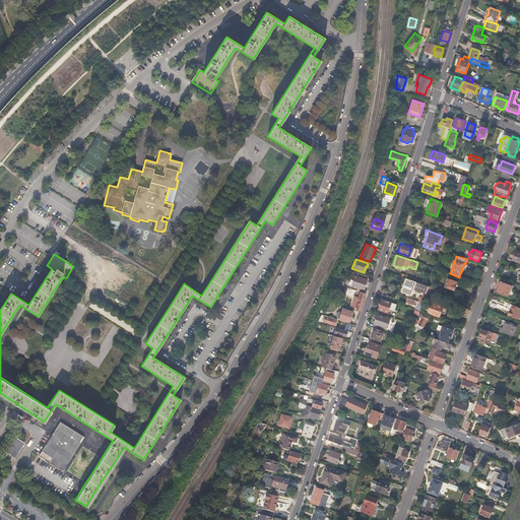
[(360,291),(363,293),(367,279),(355,275),(351,285),(358,287),(356,290),(360,291)]
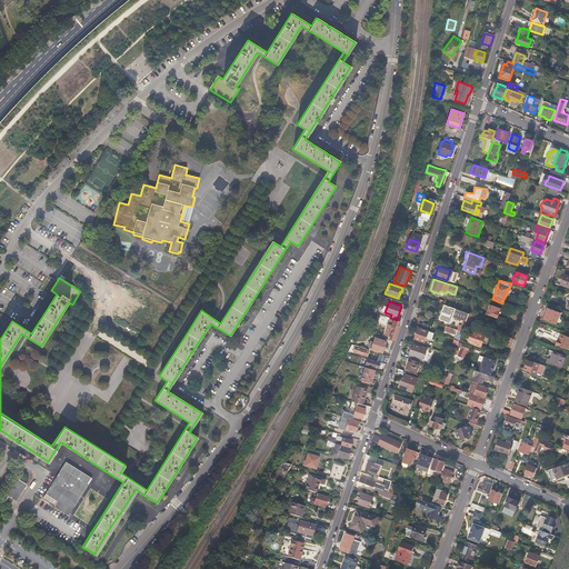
[(469,313),(461,310),(445,305),(440,320),(450,323),(452,318),(453,317),(455,318),(459,319),(459,318),(465,319),(467,320),(469,313)]
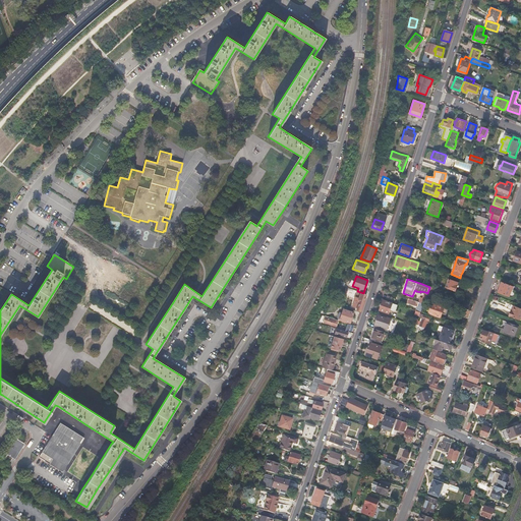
[(455,291),(458,283),(449,279),(446,287),(455,291)]
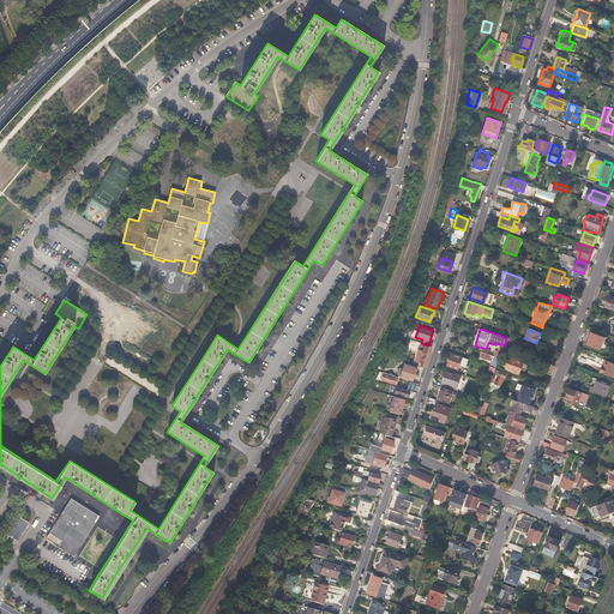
[(600,349),(605,337),(591,332),(587,344),(600,349)]
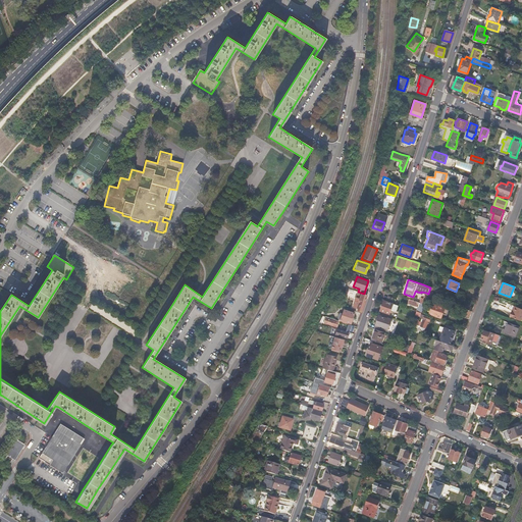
[(363,307),(367,294),(364,294),(361,293),(359,299),(360,300),(357,310),(361,311),(363,307)]
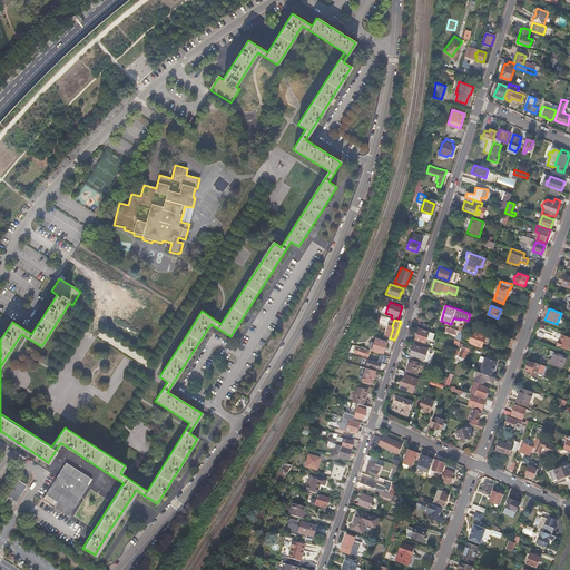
[(458,331),(446,327),(445,331),(457,335),(455,340),(457,340),(460,342),(463,333),(459,331),(458,331)]
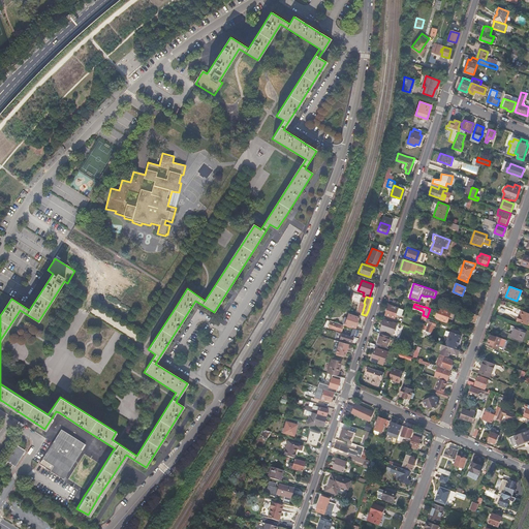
[(432,304),(430,309),(427,317),(427,318),(430,319),(434,307),(434,308),(435,305),(432,304)]
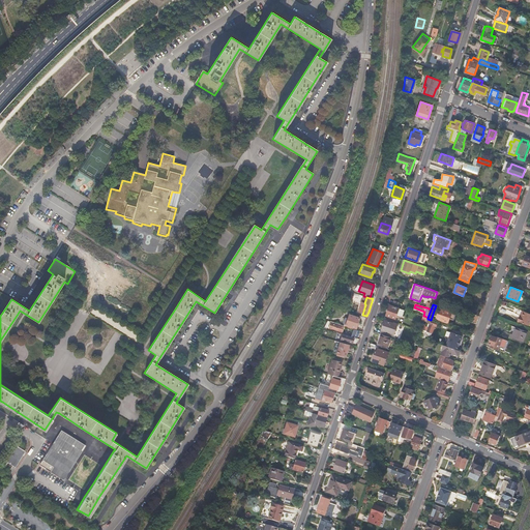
[(405,311),(390,305),(386,316),(395,319),(398,315),(401,316),(401,315),(403,316),(405,311)]
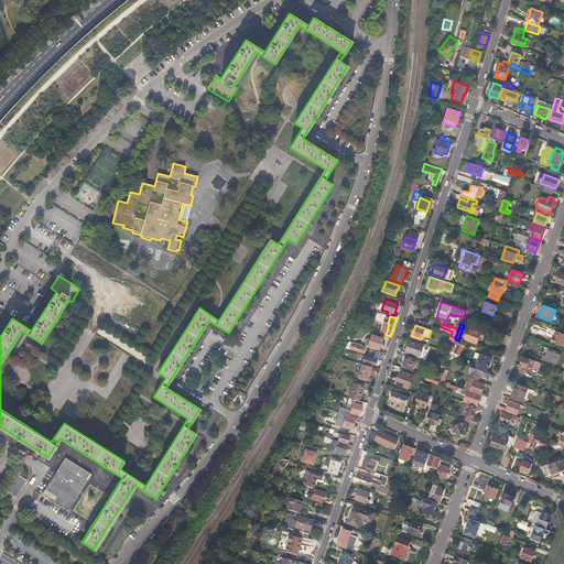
[(483,340),(485,332),(481,331),(480,332),(469,328),(469,327),(465,325),(464,327),(467,328),(464,339),(477,344),(478,338),(483,340)]
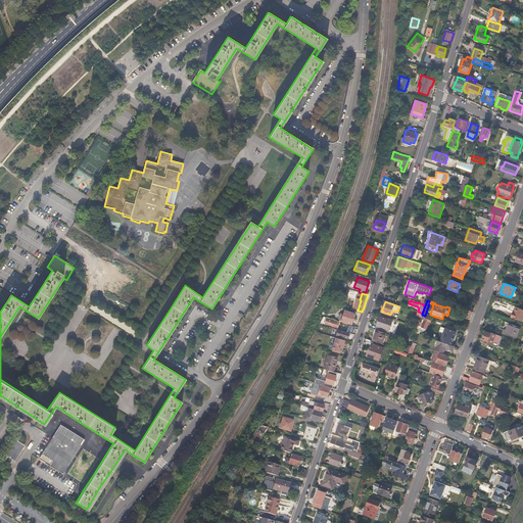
[(515,312),(514,312),(513,312),(511,317),(522,322),(522,319),(522,308),(517,307),(515,312)]
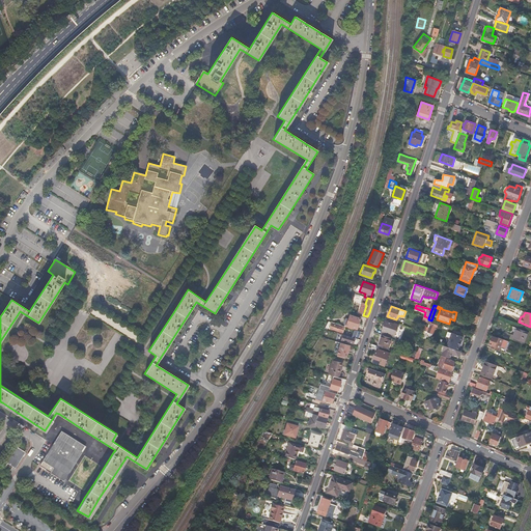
[(339,325),(357,330),(361,318),(350,314),(345,324),(340,323),(339,325)]
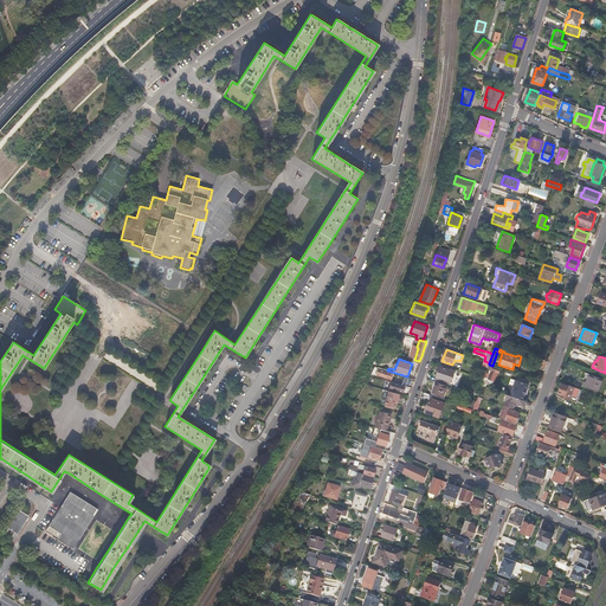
[(489,365),(488,366),(487,369),(489,371),(488,373),(487,373),(485,378),(490,379),(492,380),(494,380),(496,373),(498,373),(500,368),(492,366),(489,365)]
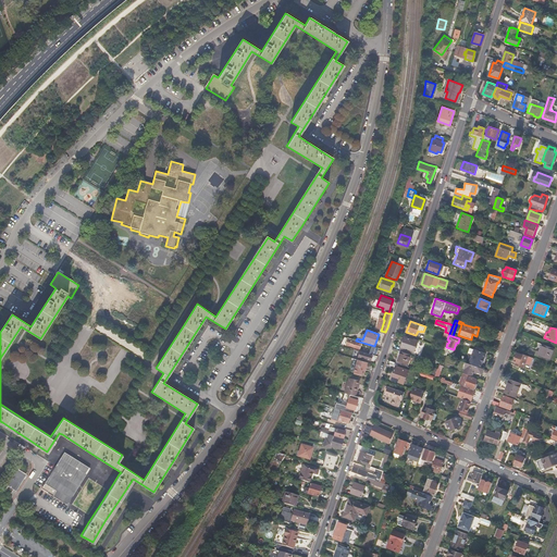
[(413,339),(405,336),(399,350),(401,351),(405,353),(411,355),(412,350),(415,351),(419,341),(415,338),(413,339)]
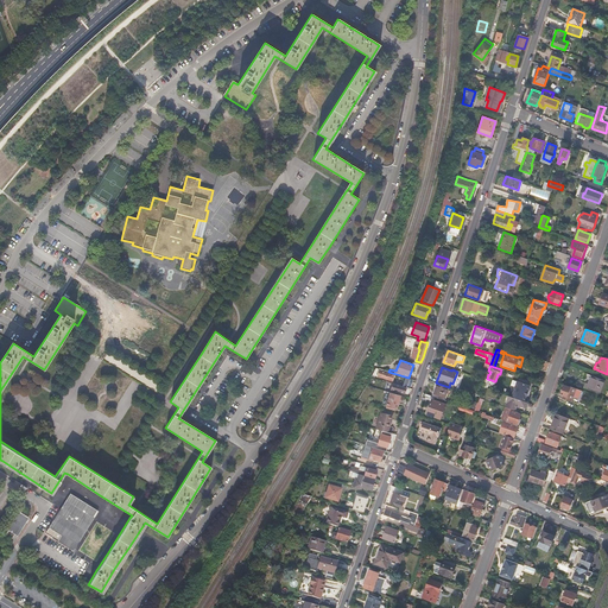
[(385,380),(387,381),(388,379),(391,380),(393,374),(378,369),(377,375),(385,378),(385,380)]
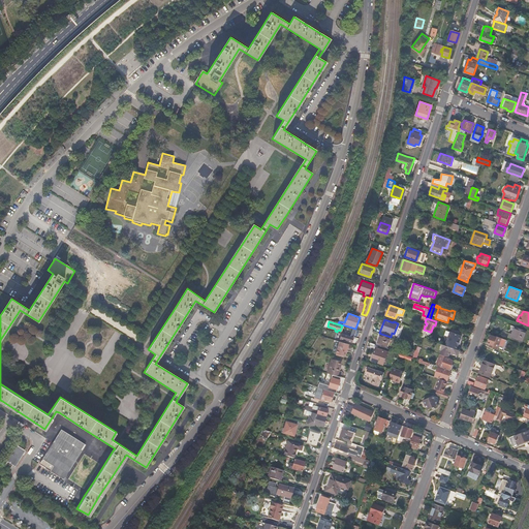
[(522,342),(526,331),(515,327),(510,338),(522,342)]
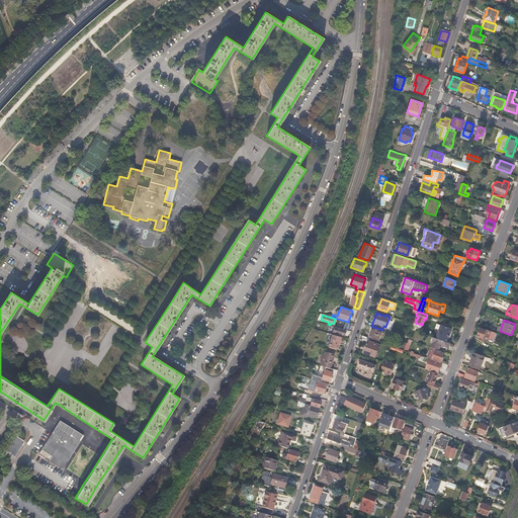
[(451,328),(440,324),(436,338),(447,341),(448,337),(449,337),(450,333),(451,328)]
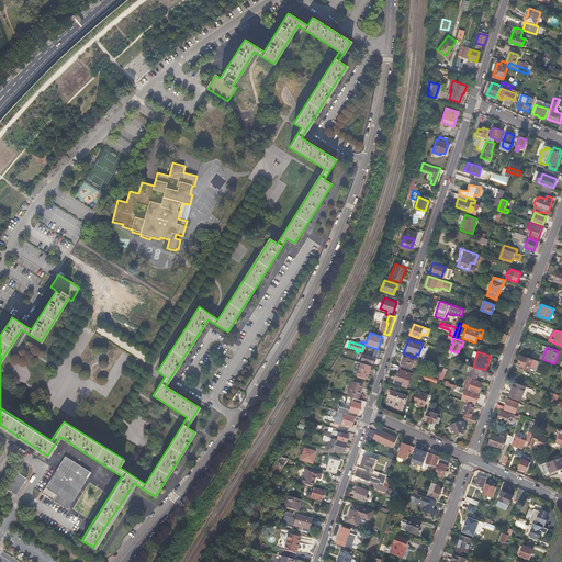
[(373,363),(374,358),(366,355),(358,352),(357,355),(361,356),(361,359),(373,363)]
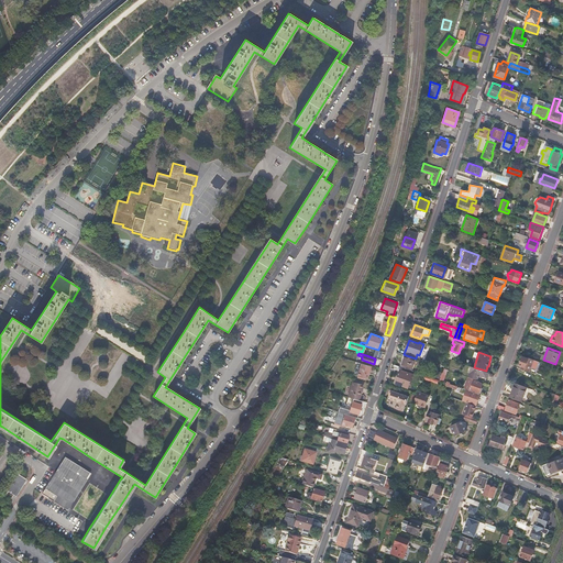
[(406,355),(401,366),(412,371),(416,359),(409,356),(406,355)]
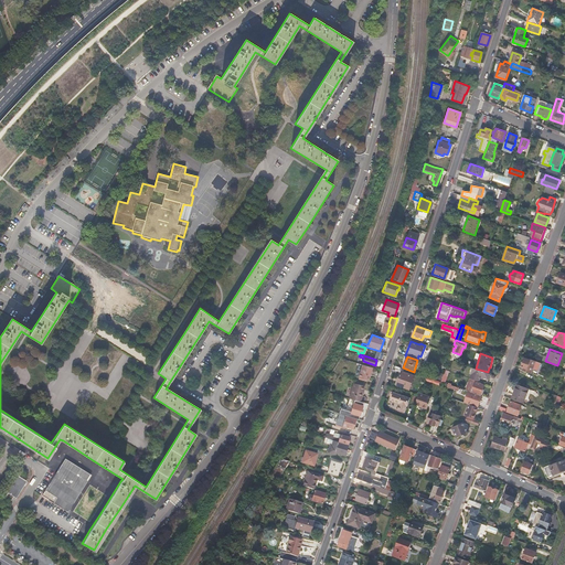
[(531,360),(524,358),(521,369),(525,370),(526,371),(528,366),(533,369),(535,361),(531,359),(531,360)]
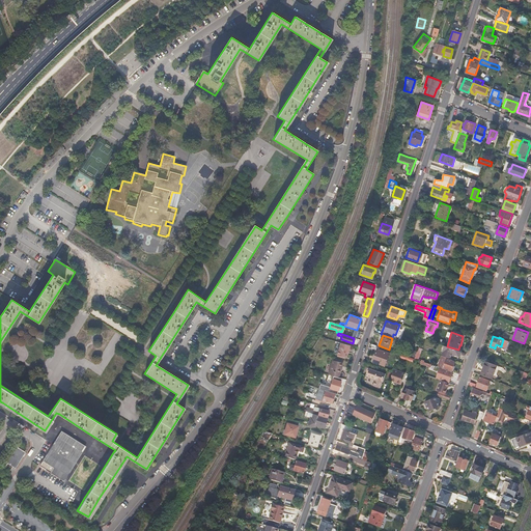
[(340,342),(337,354),(337,356),(341,357),(341,356),(346,357),(350,344),(340,342)]
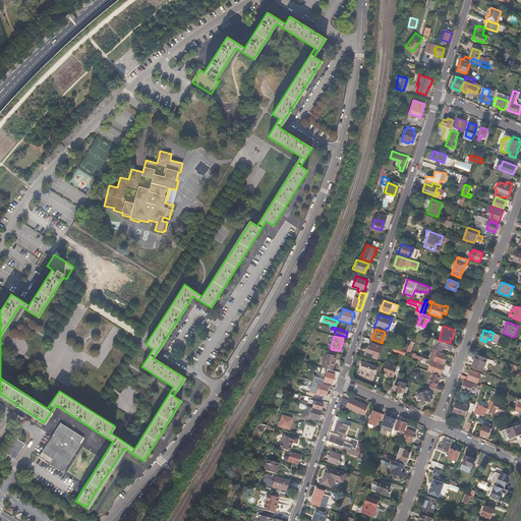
[(439,350),(442,351),(443,348),(446,349),(447,348),(450,349),(452,344),(450,343),(439,340),(437,339),(433,349),(439,350)]
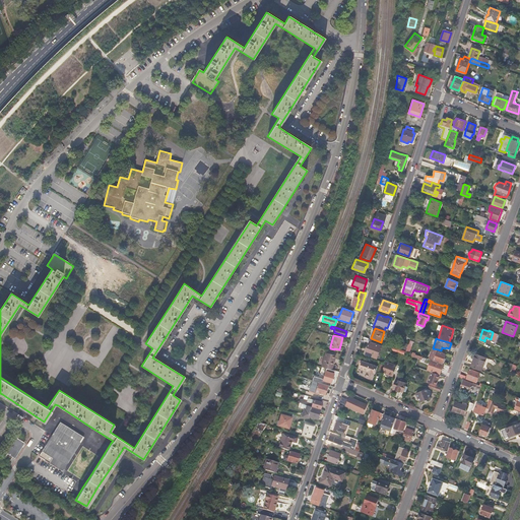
[(378,359),(382,345),(370,341),(368,346),(367,346),(365,353),(378,359)]
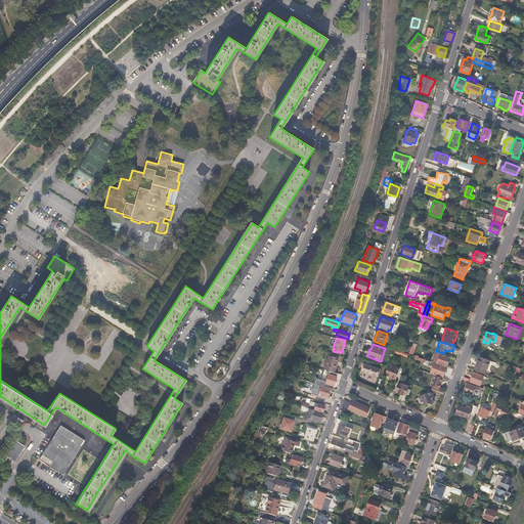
[(434,362),(437,363),(438,362),(445,365),(446,365),(447,365),(448,362),(447,362),(449,356),(441,354),(441,352),(436,351),(432,361),(434,362)]
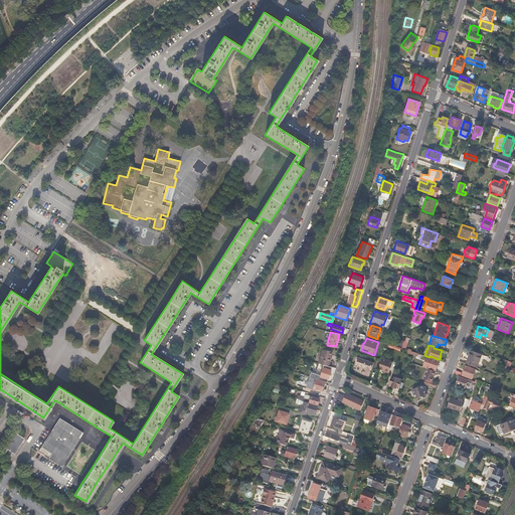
[(323,364),(330,366),(333,352),(323,349),(319,363),(323,364)]
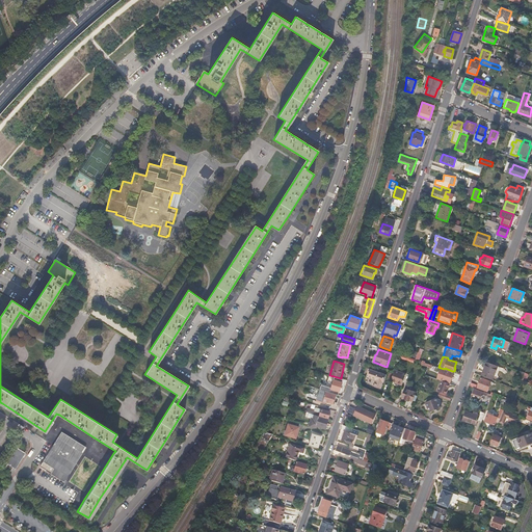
[(485,362),(480,375),(482,375),(490,379),(491,379),(496,366),(485,362)]
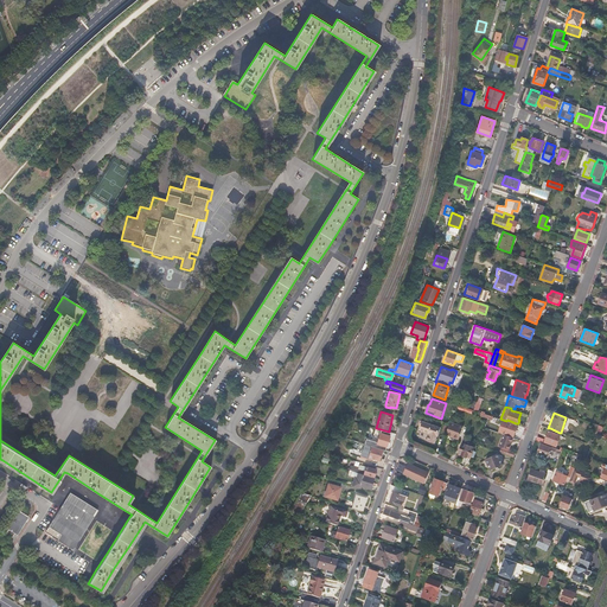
[(513,435),(517,425),(506,421),(503,420),(499,432),(502,433),(504,434),(506,435),(508,433),(513,435)]
